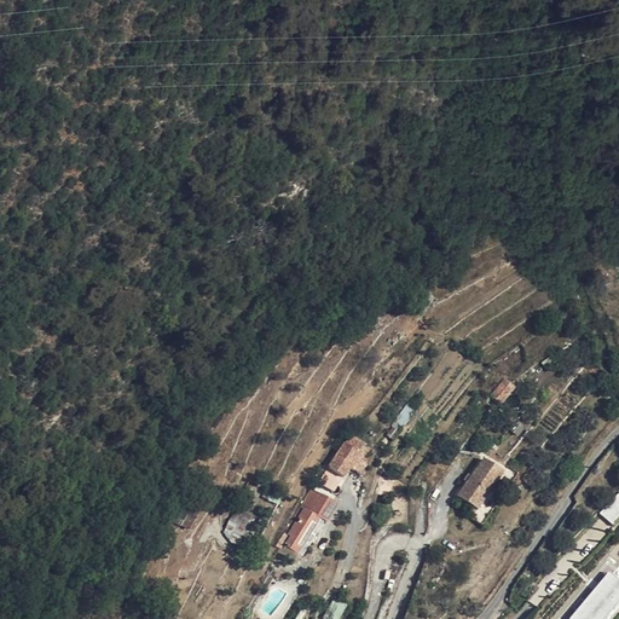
[(512,389),(503,382),(492,395),(501,403),(512,389)]
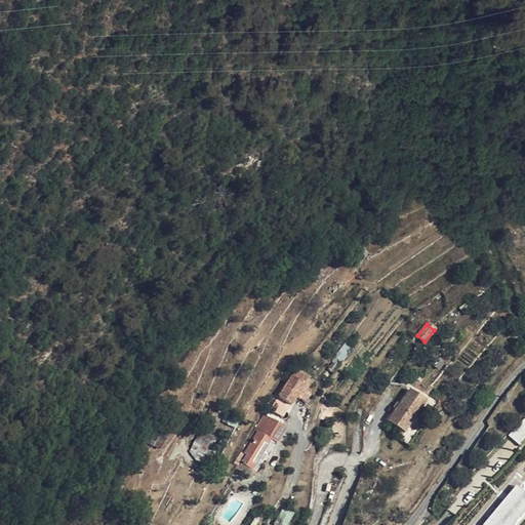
[(438,369),(442,362),(435,357),(431,364),(438,369)]
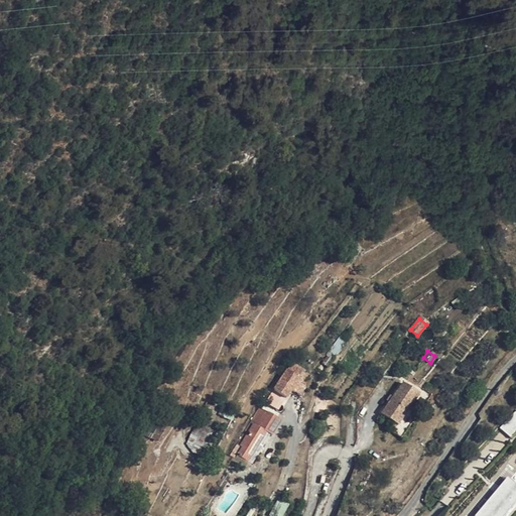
[(304,368),(279,383),(290,402),(299,398),(316,387),(304,368)]
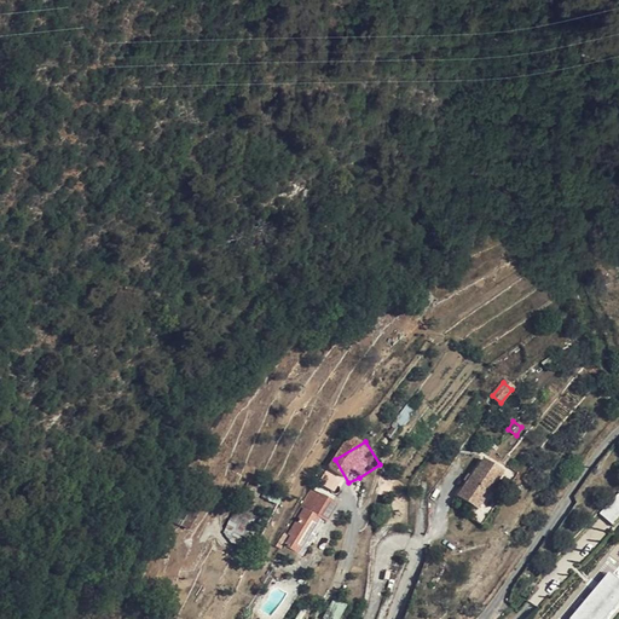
[(464,474),(470,478),(485,458),(479,455),(464,474)]
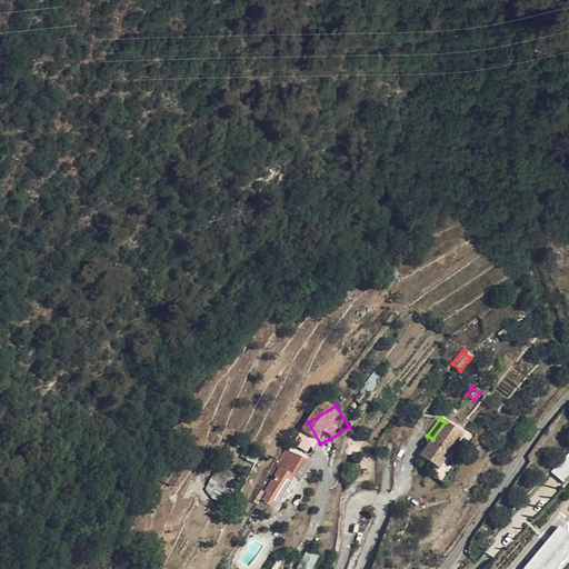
[(439,469),(445,460),(462,433),(446,421),(432,439),(421,456),(439,469)]
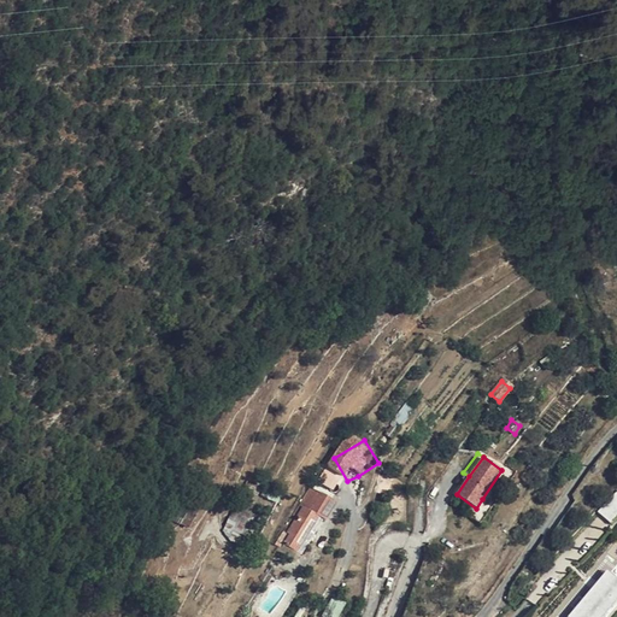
[(382,469),(378,463),(358,476),(365,488),(378,476),(377,474),(382,469)]
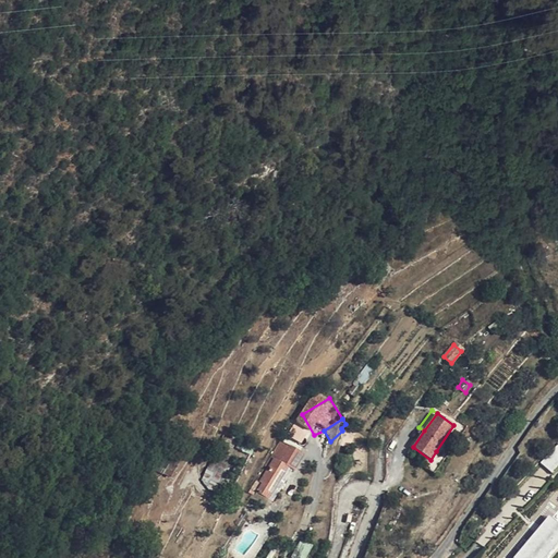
[(458,428),(453,425),(436,451),(441,453),(458,428)]
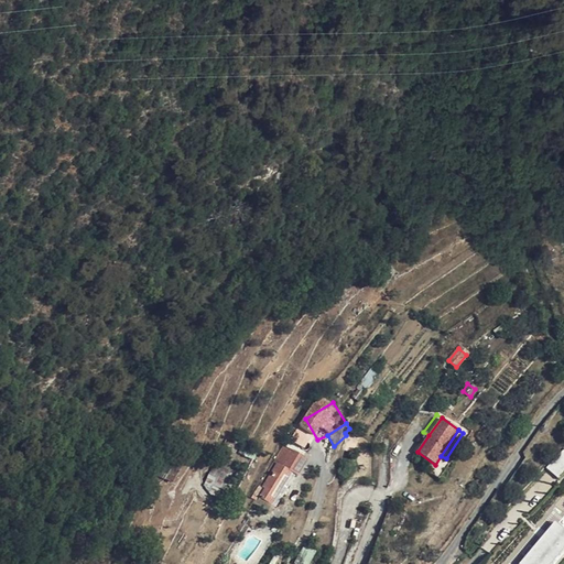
[(297,437),(286,446),(293,451),(302,443),(297,437)]
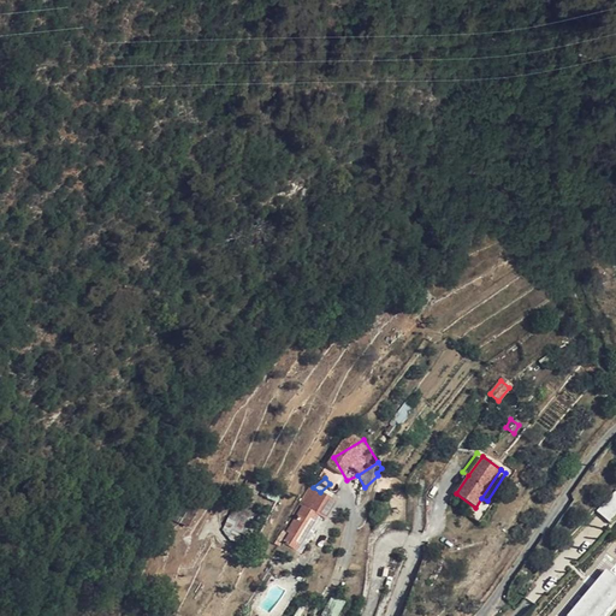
[(259,480),(247,480),(226,522),(242,528),(262,483),(259,480)]
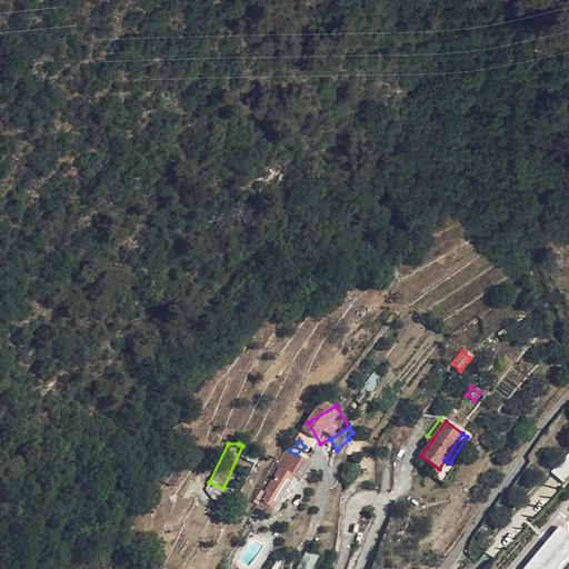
[(293,477),(298,479),(300,480),(309,463),(296,455),(289,450),(286,449),(255,501),(260,506),(262,502),(273,509),(282,495),(293,477)]
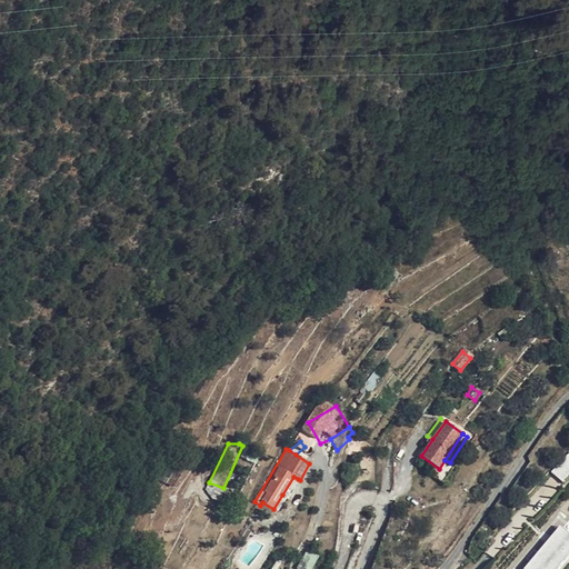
[(563,481),(568,473),(568,451),(552,472),(563,481)]
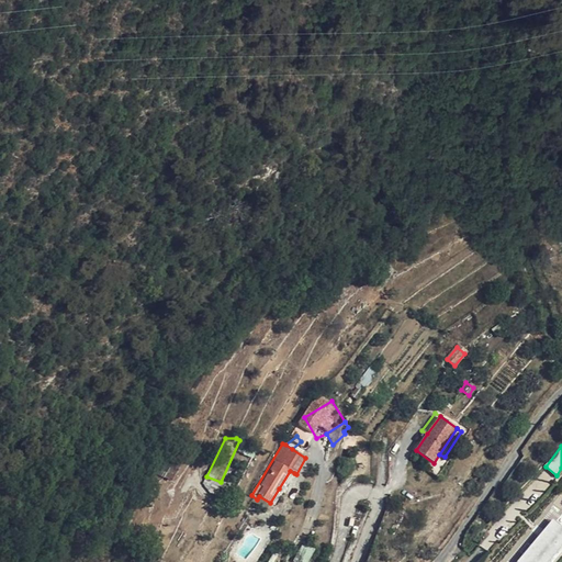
[(168,470),(165,478),(172,481),(188,451),(181,448),(168,470)]
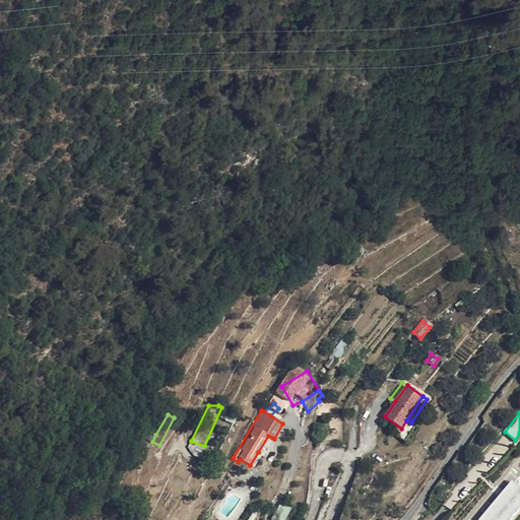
[(152,442),(155,435),(145,429),(141,437),(152,442)]
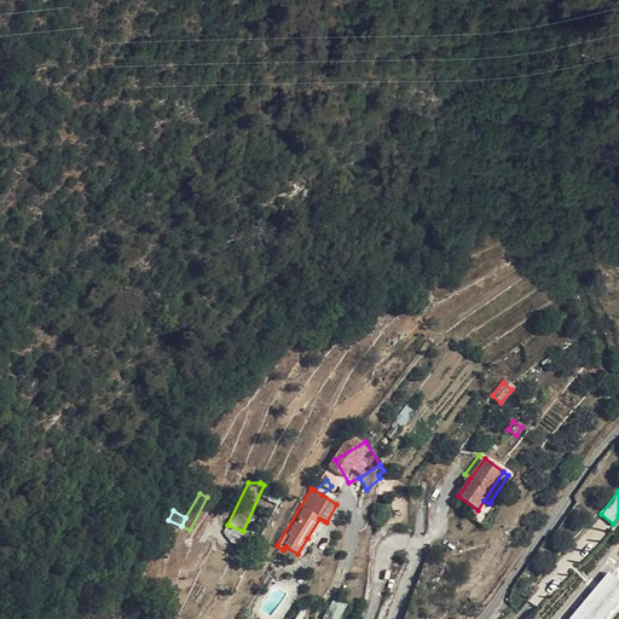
[(312,542),(324,521),(319,519),(307,538),(312,542)]
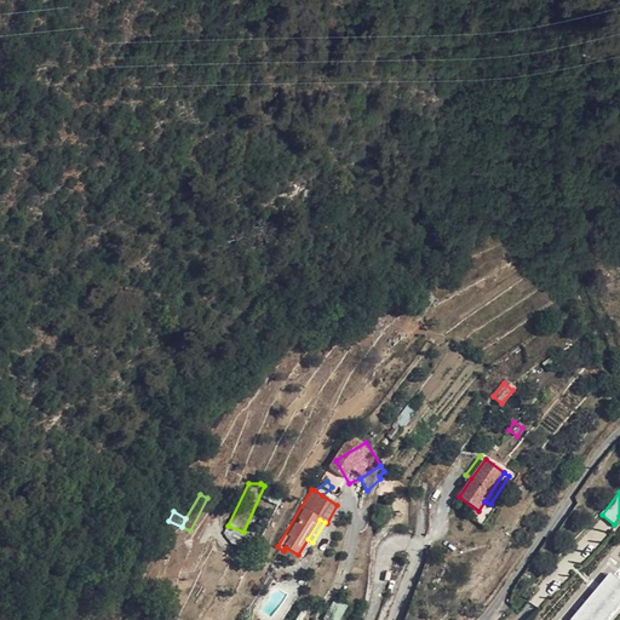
[(569,619),(568,619),(567,619),(612,619),(619,612),(619,579),(612,573),(572,619),(569,619)]
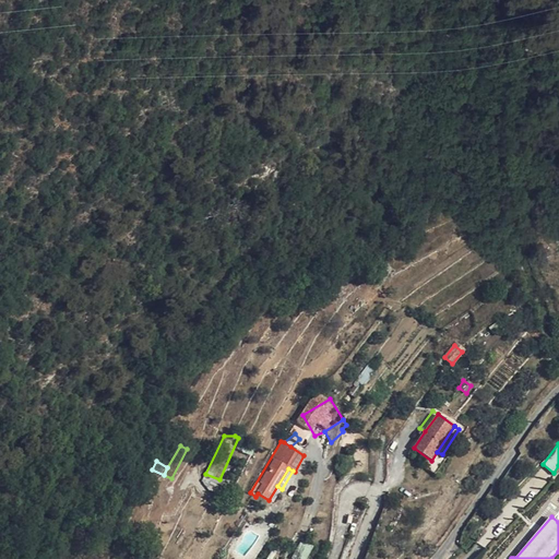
[(300,540),(290,558),(306,558),(312,546),(300,540)]
